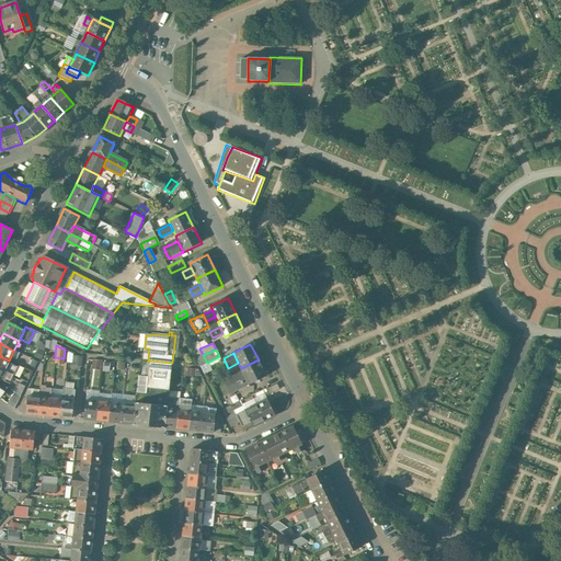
[(102,369),(103,359),(94,358),(92,368),(102,369)]
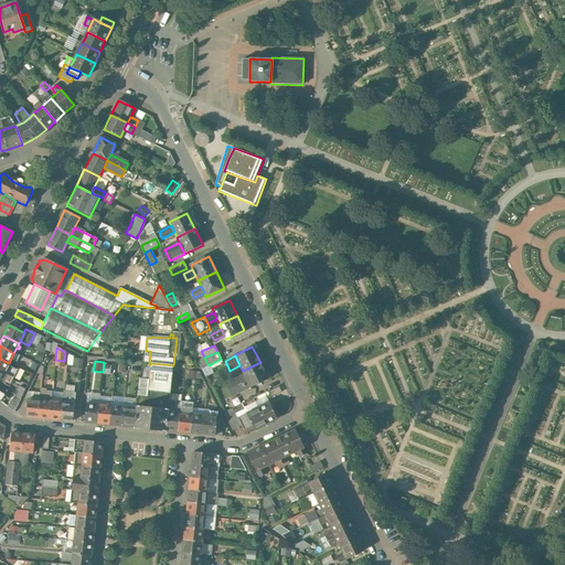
[(260,362),(243,371),(244,374),(249,386),(251,387),(268,379),(260,362)]
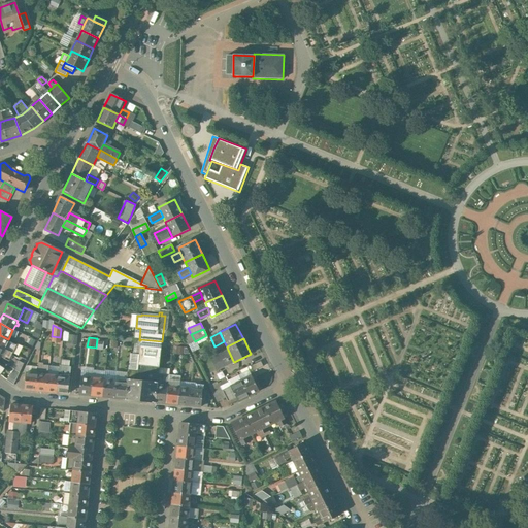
[(162,341),(140,339),(140,340),(140,345),(139,356),(137,370),(137,374),(127,372),(127,378),(158,382),(159,374),(162,341)]
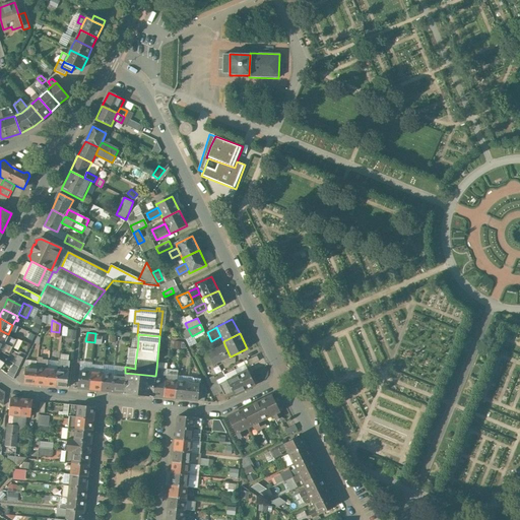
[(16,340),(7,336),(3,344),(12,348),(16,340)]
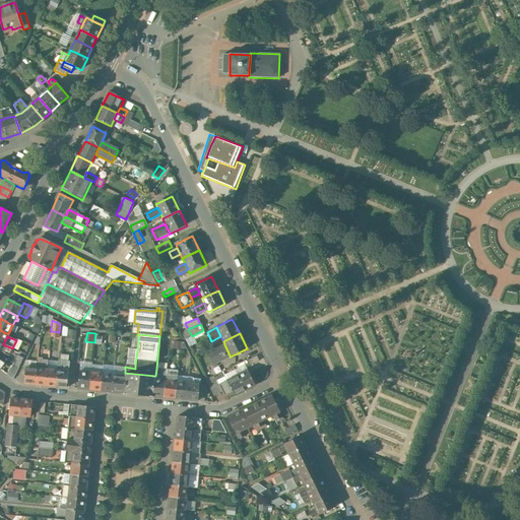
[(12,348),(3,344),(0,350),(0,351),(8,355),(12,348)]
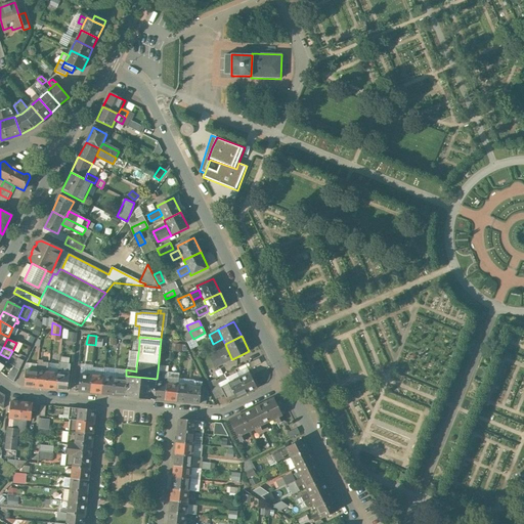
[(226,347),(209,355),(214,366),(231,358),(226,347)]
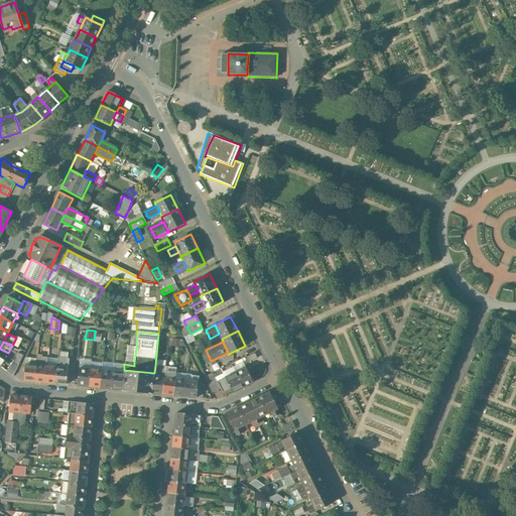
[(23,356),(17,353),(13,361),(19,365),(23,356)]
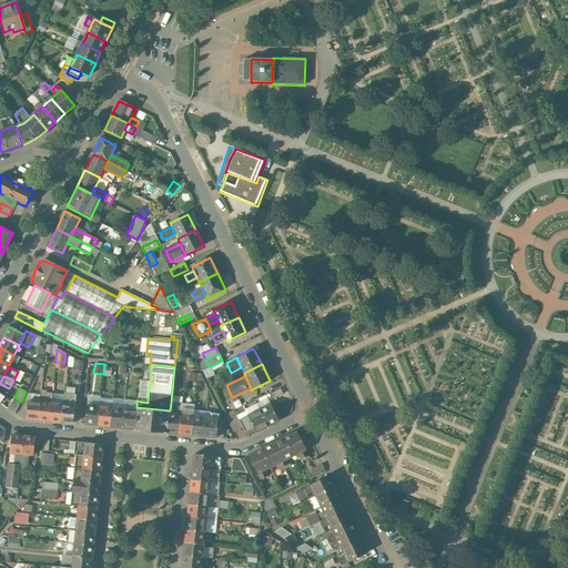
[(280,388),(269,394),(271,399),(283,394),(280,388)]
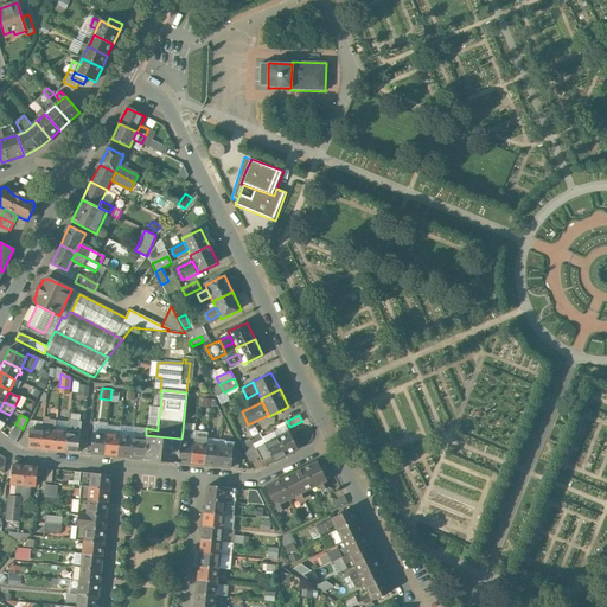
[(50,417),(44,417),(43,430),(56,432),(56,421),(56,420),(50,420),(50,417)]
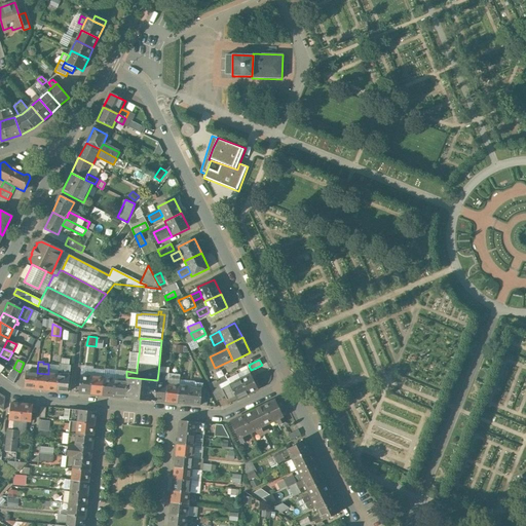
[(60,366),(48,365),(48,374),(59,375),(60,366)]
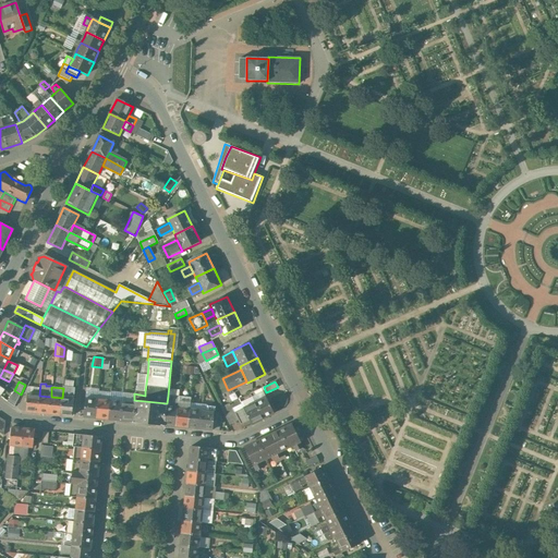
[(21,395),(14,390),(7,401),(14,407),(21,395)]
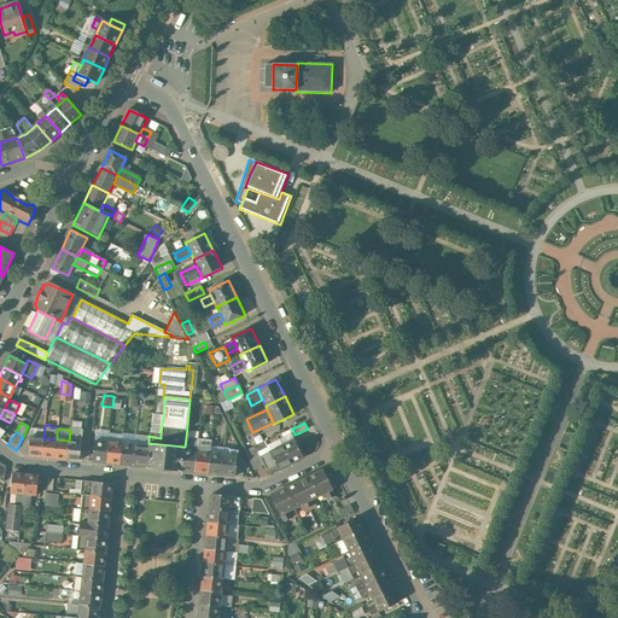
[(44,438),(30,437),(29,455),(41,456),(44,438)]
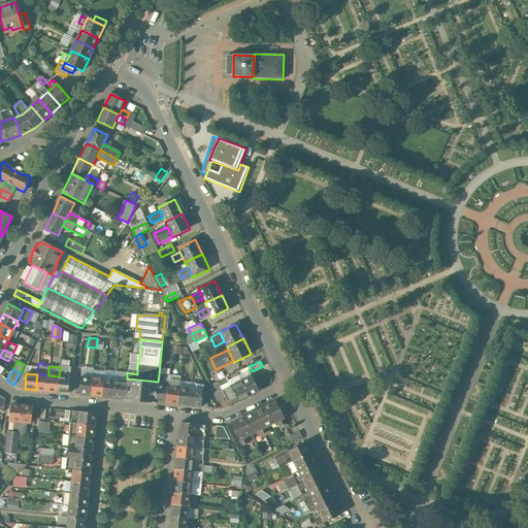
[(48,375),(37,374),(35,390),(46,392),(48,375)]
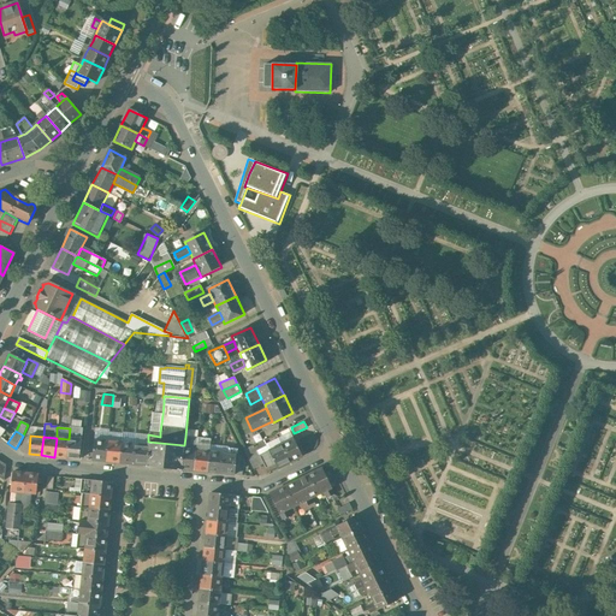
[(199,438),(185,437),(184,445),(184,449),(197,450),(199,438)]
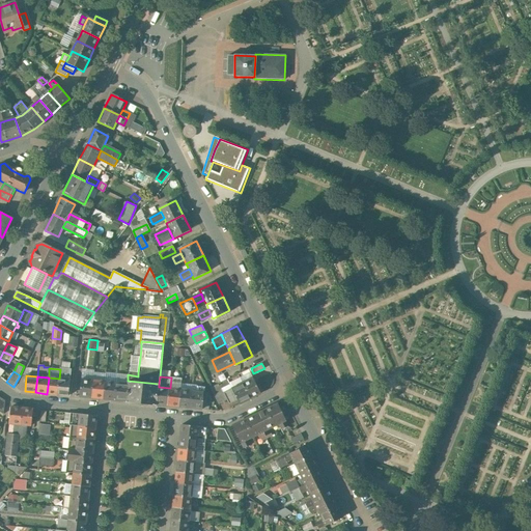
[(59,379),(49,378),(47,394),(58,395),(59,379)]
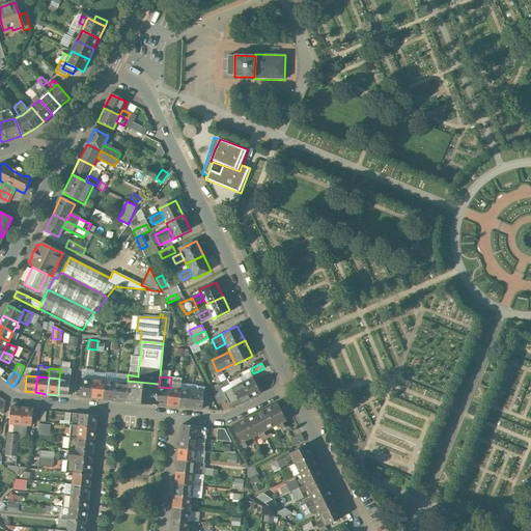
[(183,379),(171,378),(170,388),(183,389),(183,379)]
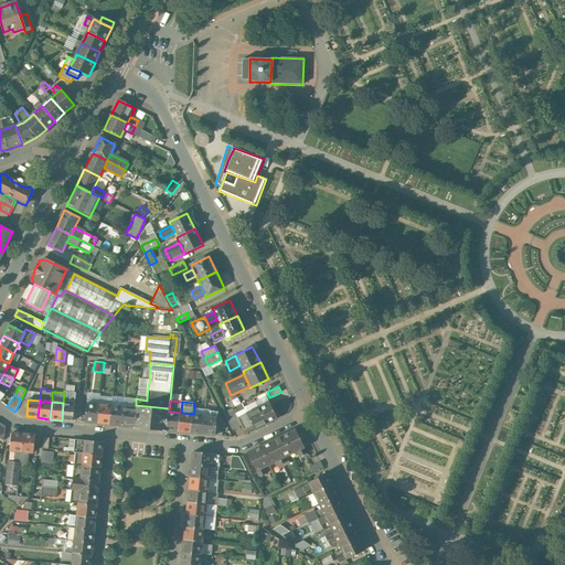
[(268,402),(257,407),(266,424),(276,418),(268,402)]
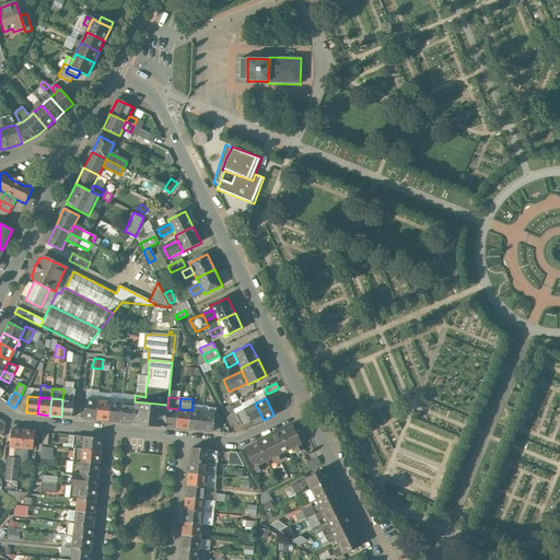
[(74,400),(62,399),(61,417),(73,418),(74,400)]
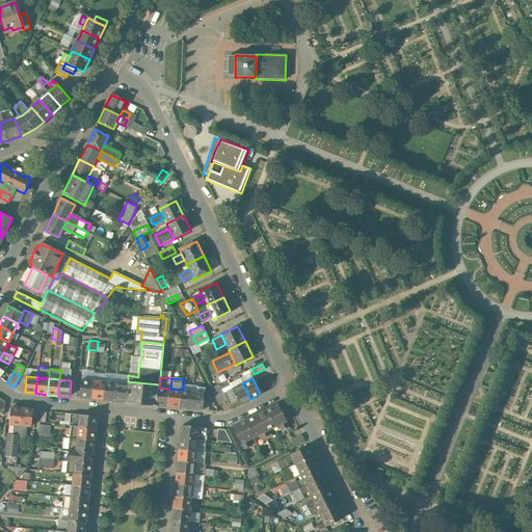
[(94,381),(82,380),(81,397),(92,398),(94,381)]
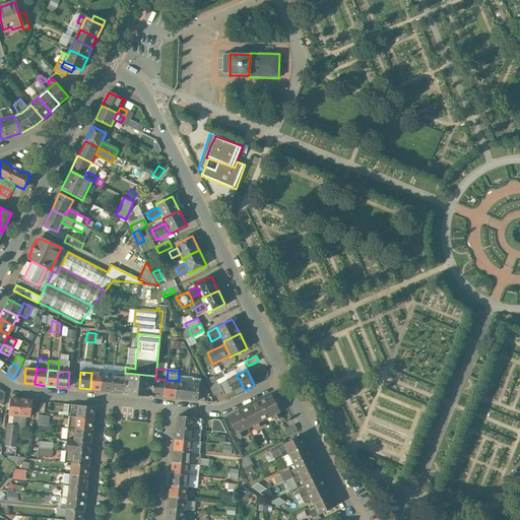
[(103,374),(91,373),(90,389),(102,390),(103,374)]
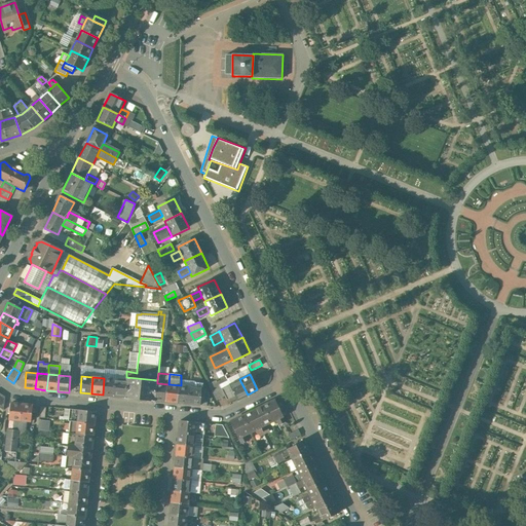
[(157,380),(126,377),(126,380),(124,397),(124,398),(155,402),(155,400),(157,383),(157,380)]
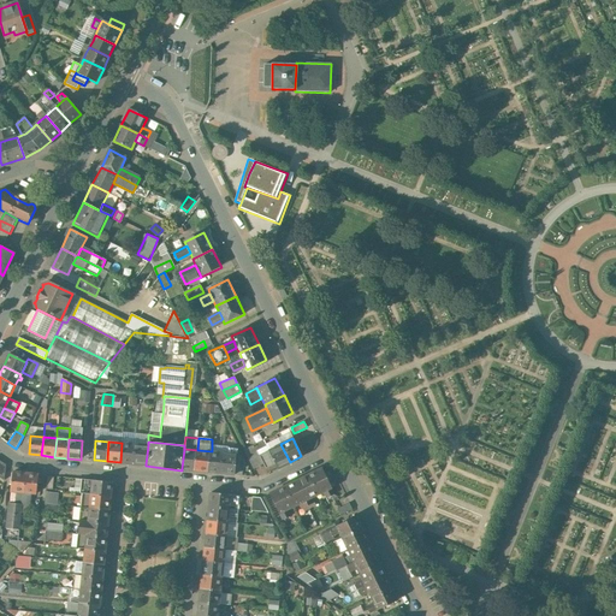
[(135,444),(122,443),(120,462),(132,463),(135,444)]
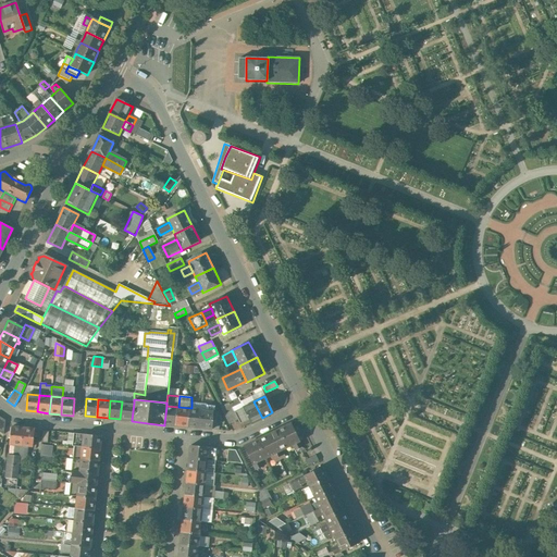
[(134,403),(122,401),(120,419),(132,420),(134,403)]
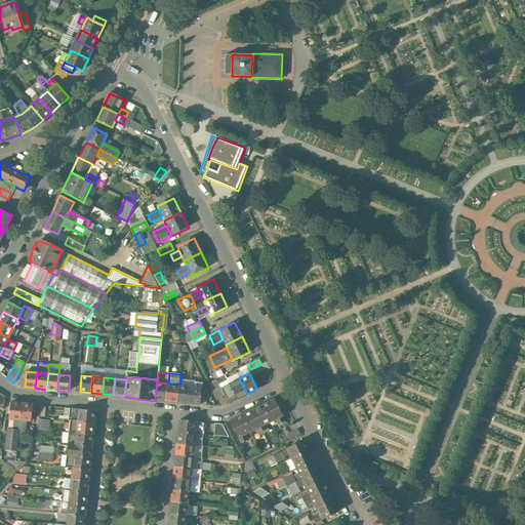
[(239,378),(229,384),(234,396),(236,399),(247,394),(239,378)]
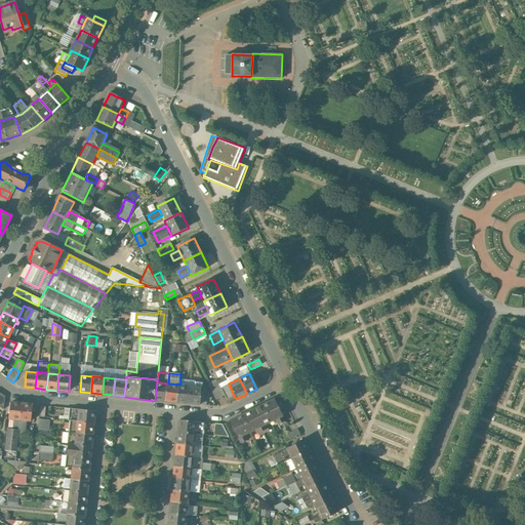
[(223,397),(214,380),(208,384),(216,400),(223,397)]
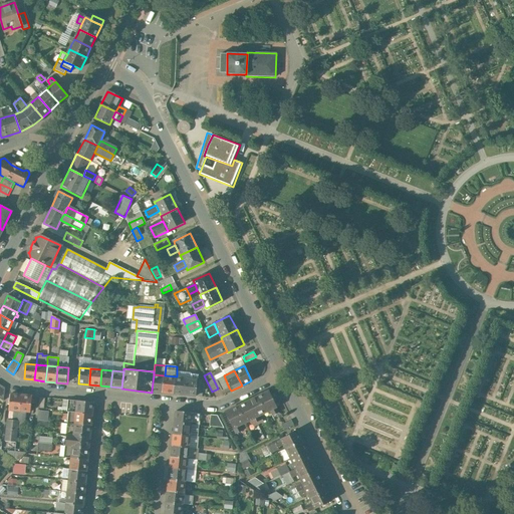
[(165,375),(154,374),(152,391),(163,392),(165,375)]
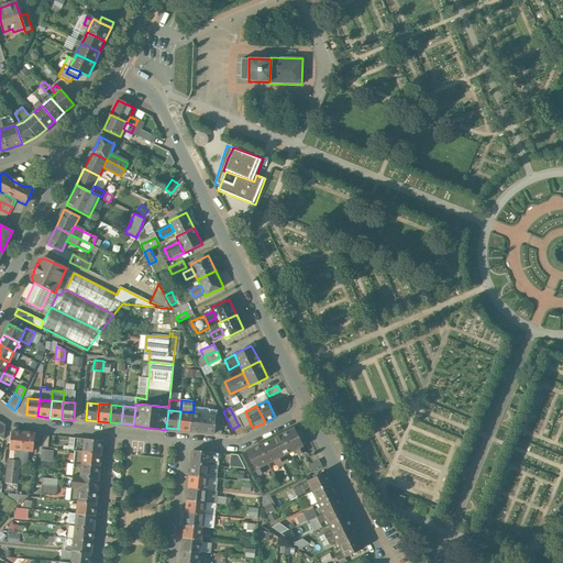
[(194,412),(180,411),(178,429),(191,431),(194,412)]
